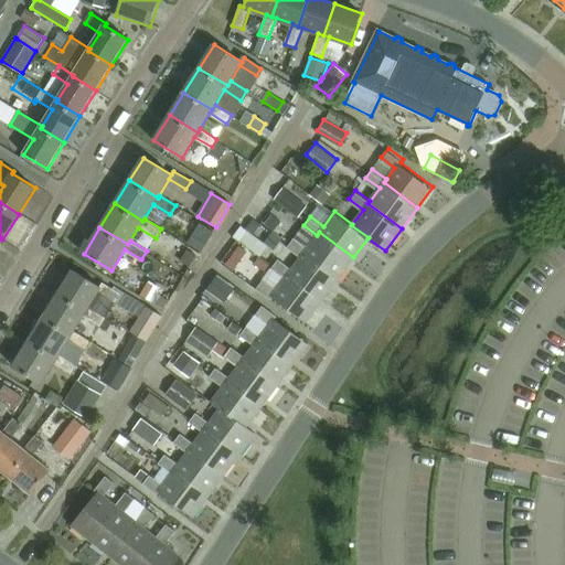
[(248,231),(241,242),(260,256),(268,245),(275,249),(283,238),(273,232),(265,243),(248,231)]
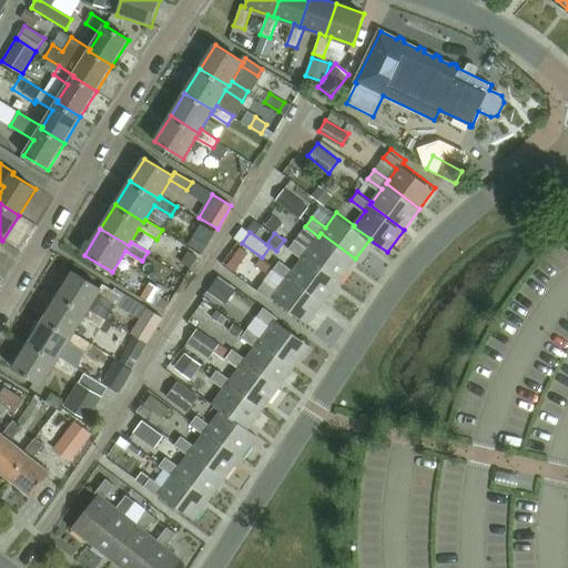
[(296,237),(290,247),(303,257),(305,254),(340,280),(355,259),(321,233),(318,236),(310,247),(296,237)]
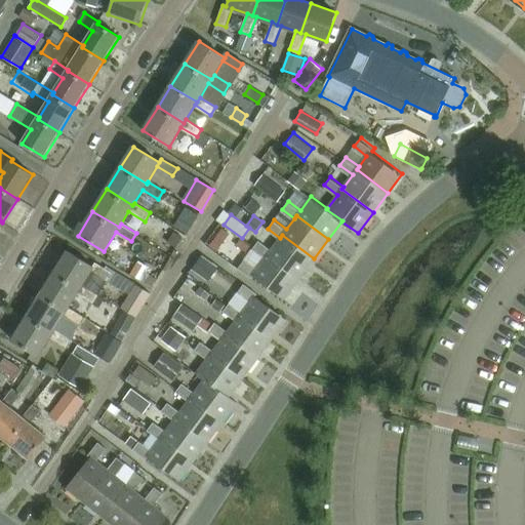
[(259,240),(253,248),(266,257),(268,254),(299,278),(314,258),(282,235),(280,238),(272,249),(259,240)]
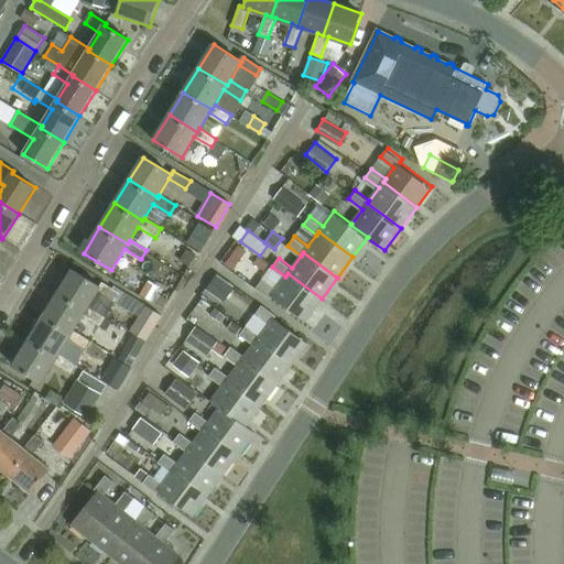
[(120,293),(104,283),(101,286),(73,269),(58,292),(86,310),(89,306),(106,316),(116,302),(115,301),(120,293)]
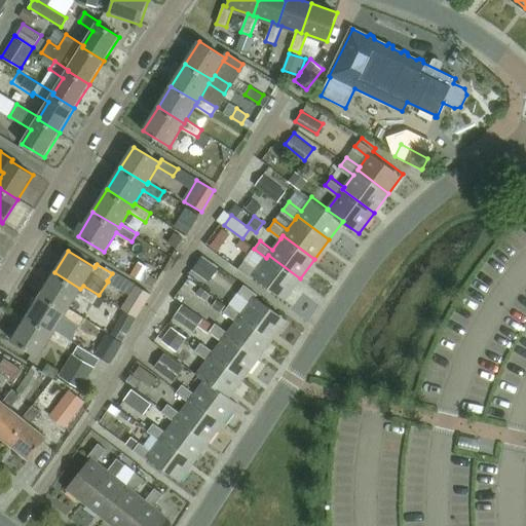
[(246,258),(239,267),(253,277),(255,274),(286,298),(300,278),(268,255),(266,258),(259,268),(246,258)]
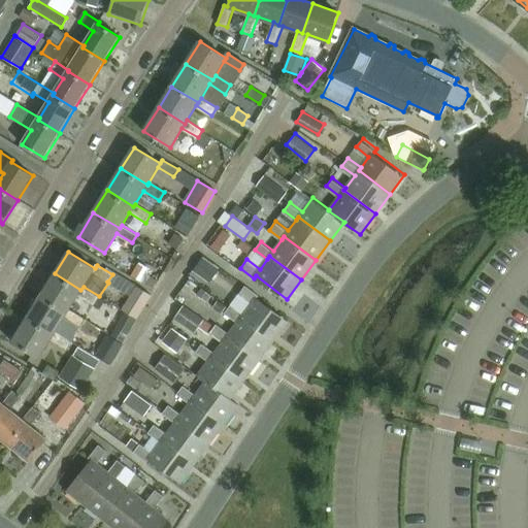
[(217,270),(203,260),(195,271),(208,281),(217,270)]
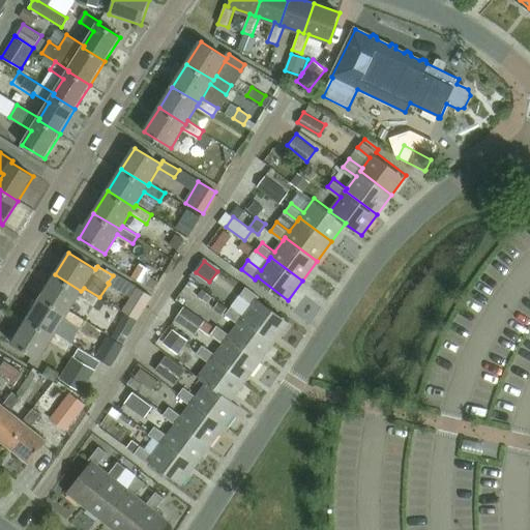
[(95,305),(99,297),(84,288),(81,291),(55,274),(40,298),(67,314),(69,310),(79,295),(95,305)]
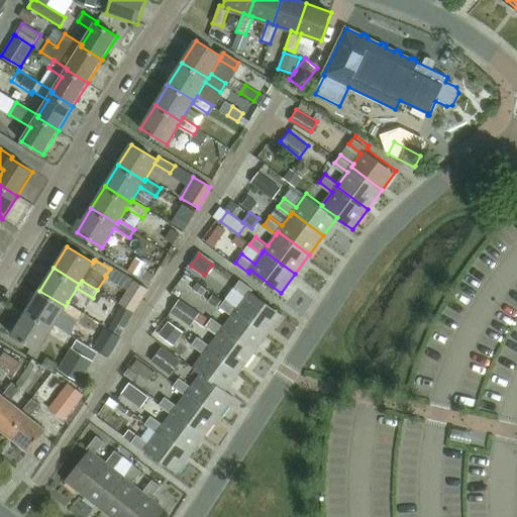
[(240,278),(233,287),(246,296),(238,307),(236,309),(268,333),(282,314),(252,292),(254,289),(240,278)]
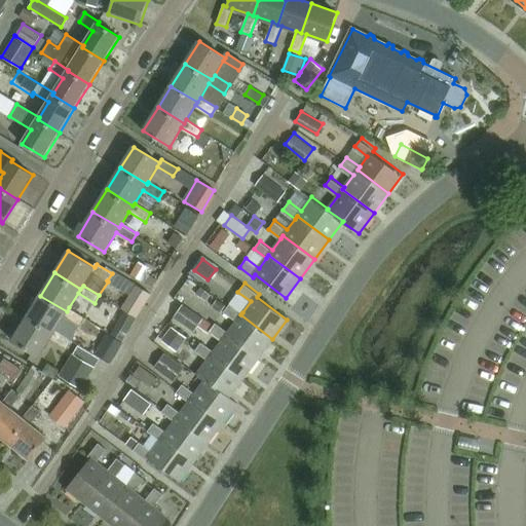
[(136,318),(151,295),(138,287),(122,310),(136,318)]
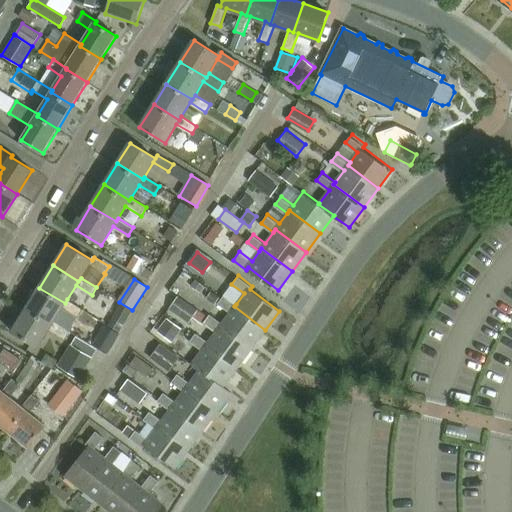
[(204,287),(195,281),(191,286),(200,293),(204,287)]
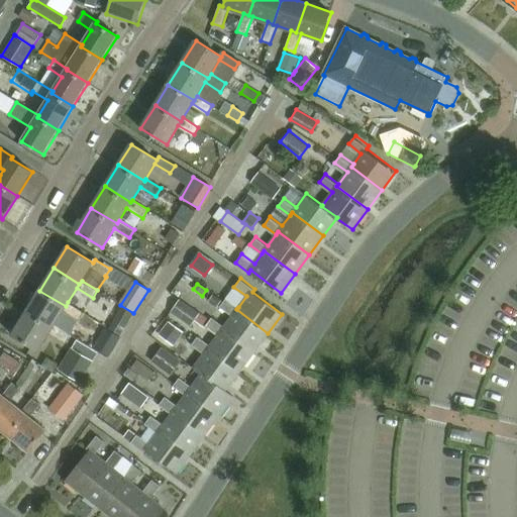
[(84,312),(68,302),(66,306),(39,291),(25,312),(52,327),(55,323),(70,333),(84,312)]
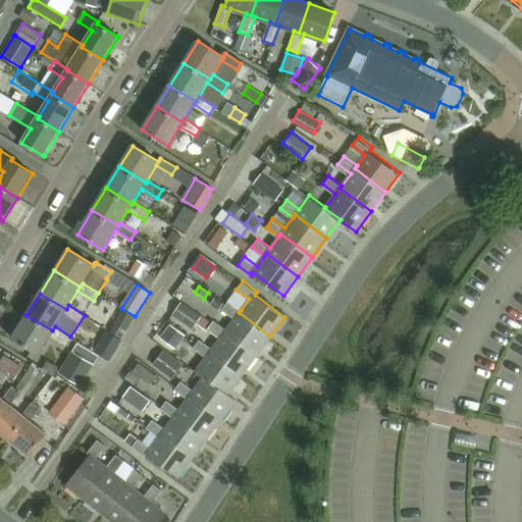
[(224,305),(216,299),(212,305),(219,310),(224,305)]
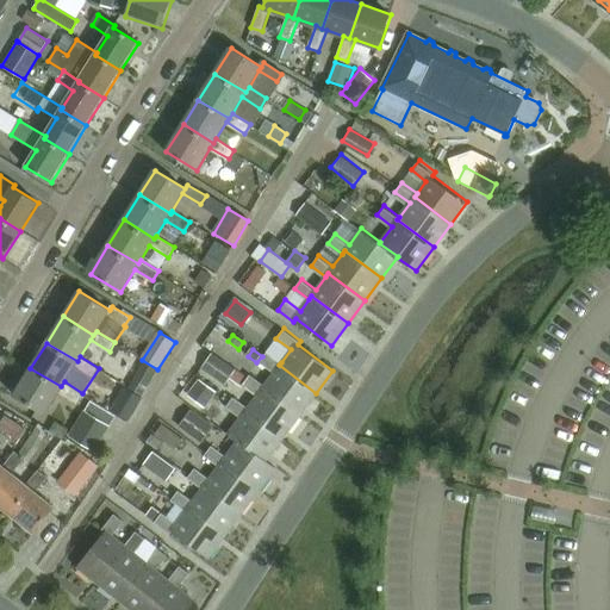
[(224,383),(235,368),(212,352),(201,365),(224,383)]
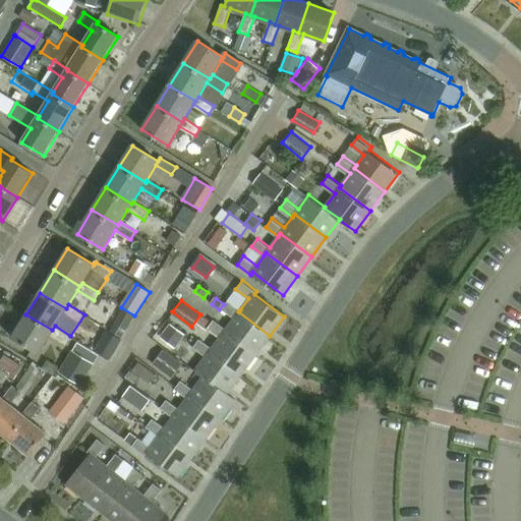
[(228,300),(221,308),(234,317),(226,328),(224,331),(255,354),(270,336),(238,311),(240,309),(228,300)]
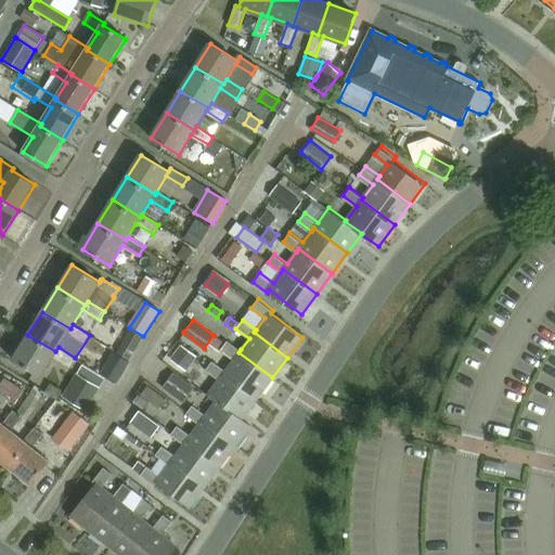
[(115,351),(129,360),(144,337),(131,328),(121,345),(119,344),(115,351)]
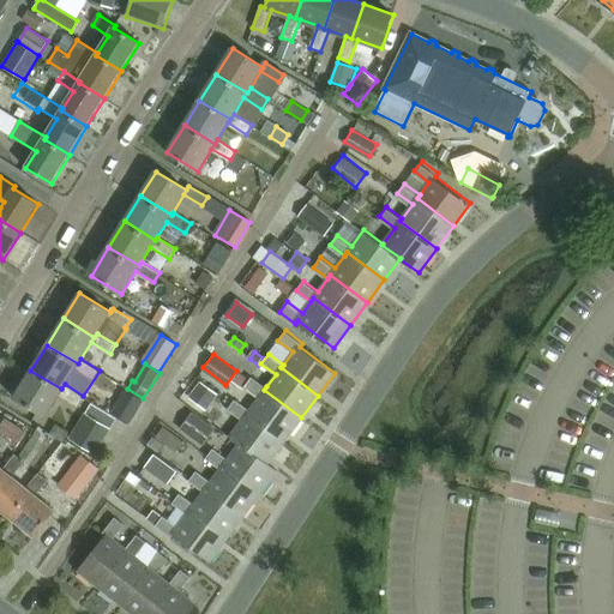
[(83,396),(65,384),(61,389),(30,371),(14,397),(44,416),(59,393),(78,405),(83,396)]
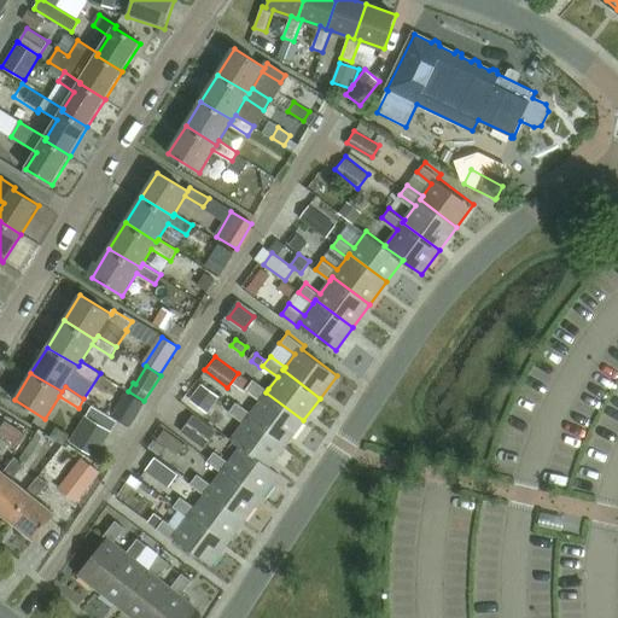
[(252,378),(244,389),(260,401),(251,412),(249,415),(286,443),(303,420),(266,392),(268,389),(252,378)]
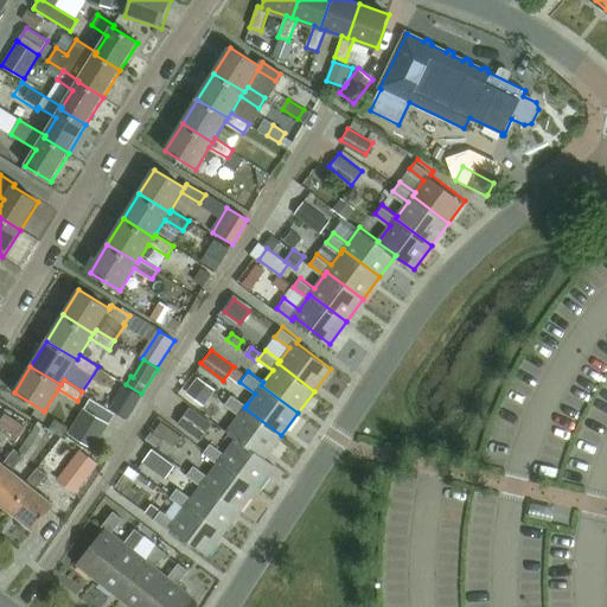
[(197,409),(208,396),(184,379),(174,393),(197,409)]
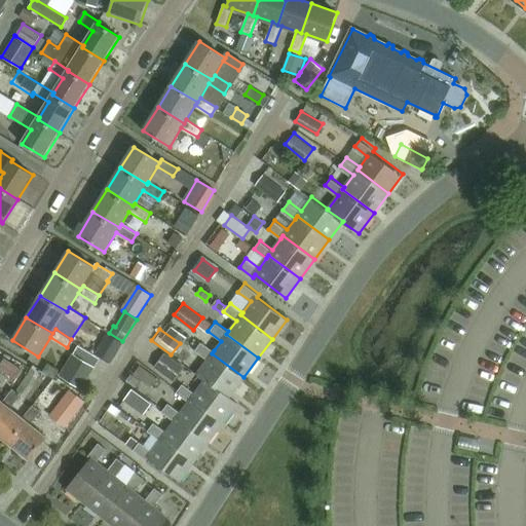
[(110,362),(121,343),(108,335),(97,353),(110,362)]
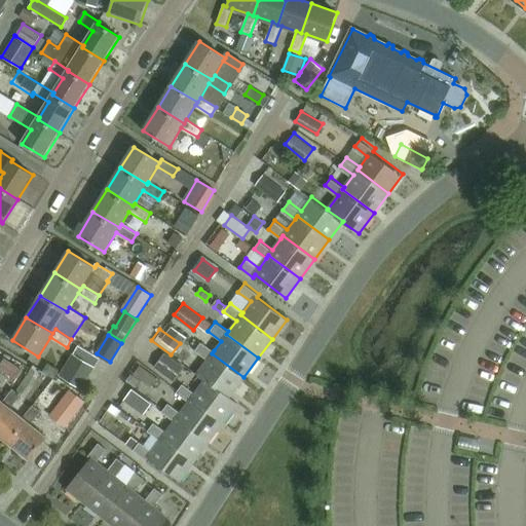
[(200,341),(194,350),(208,361),(197,375),(204,380),(205,379),(228,397),(229,396),(243,377),(212,353),(214,350),(200,341)]
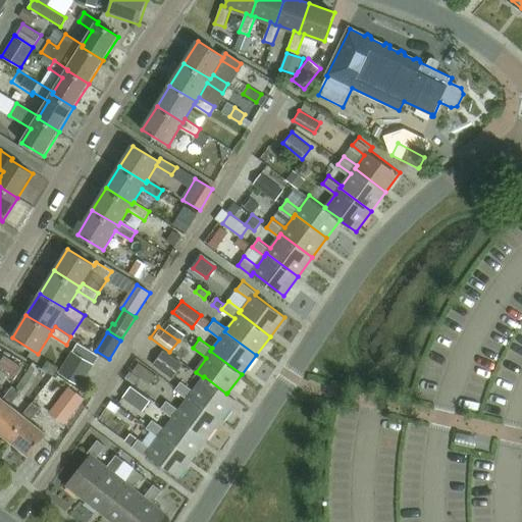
[(98,354),(83,344),(77,341),(58,371),(79,384),(98,354)]
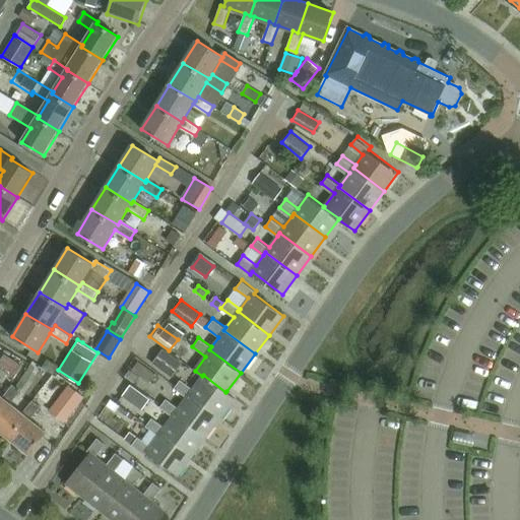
[(182,363),(163,349),(152,364),(172,377),(182,363)]
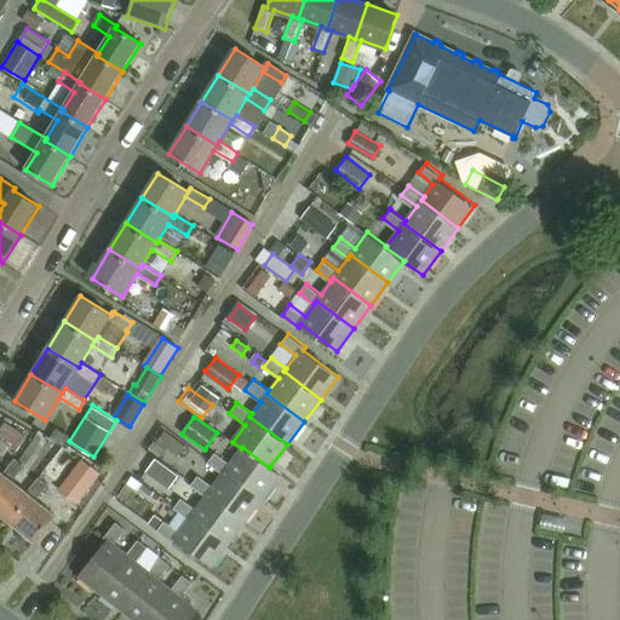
[(27,436),(5,423),(0,430),(0,436),(18,448),(27,436)]
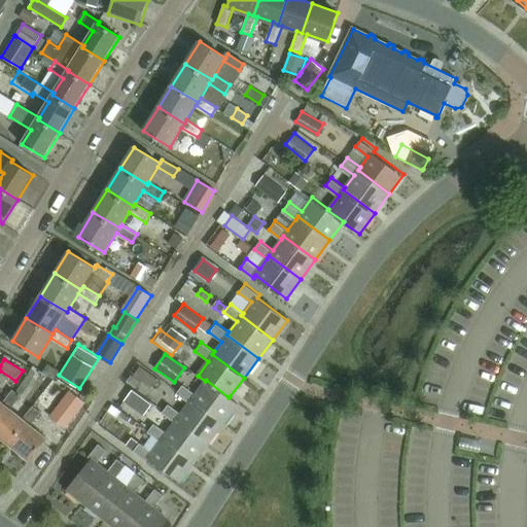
[(141,382),(132,375),(127,382),(137,389),(141,382)]
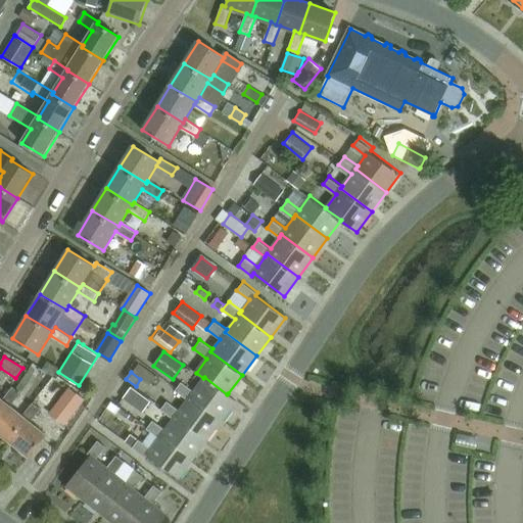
[(182,380),(175,388),(188,398),(190,395),(222,420),(236,400),(228,393),(227,394),(204,377),(203,378),(195,390),(182,380)]
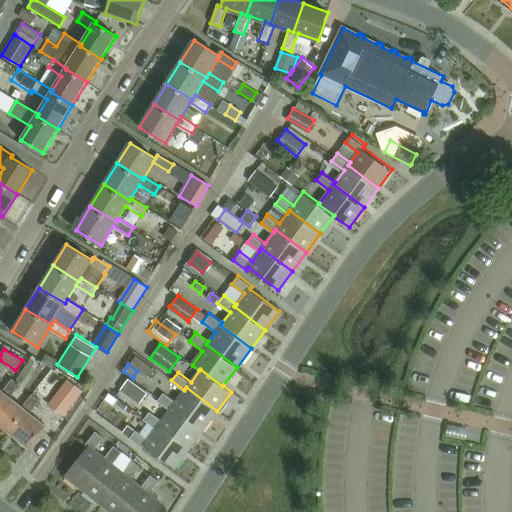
[(148,405),(156,393),(135,378),(126,390),(148,405)]
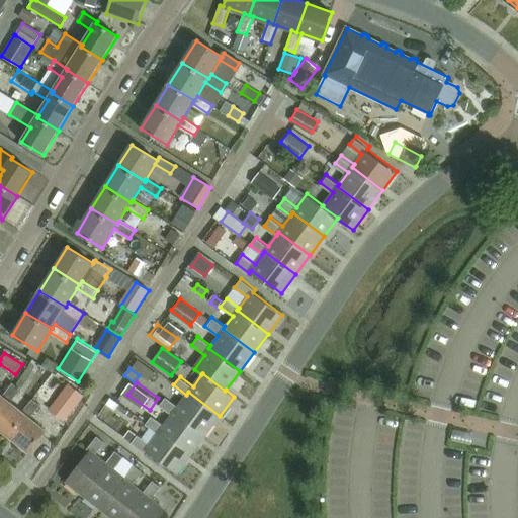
[(6,398),(0,405),(0,428),(9,436),(27,414),(23,412),(11,402),(21,390),(12,383),(3,395),(6,398)]
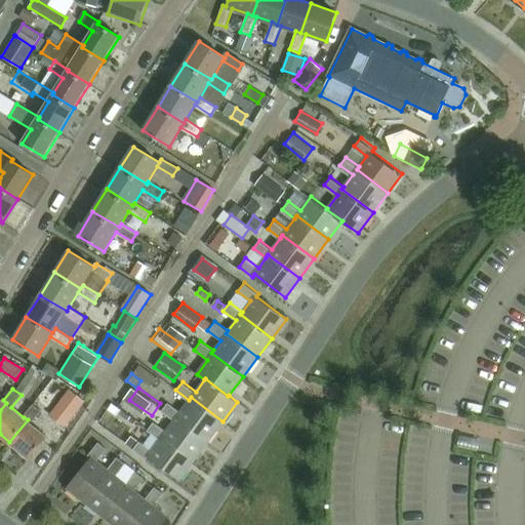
[(71,391),(58,406),(72,416),(84,401),(71,391)]
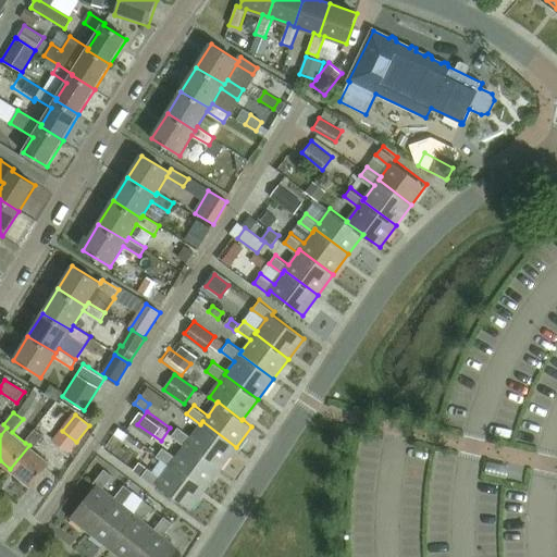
[(178,425),(172,434),(185,444),(187,442),(221,467),(236,447),(202,421),(200,424),(192,436),(178,425)]
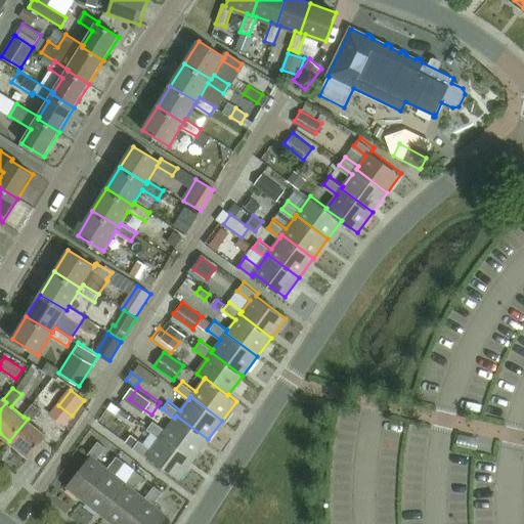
[(28,419),(9,441),(30,457),(48,435),(32,423),(41,410),(33,403),(24,417),(28,419)]
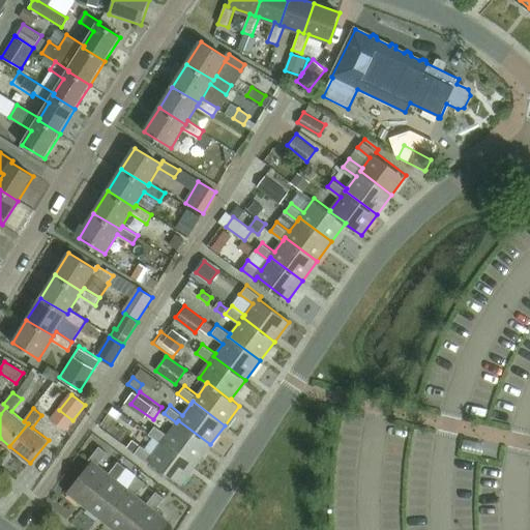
[(154,423),(148,433),(162,442),(164,440),(196,464),(210,444),(178,420),(176,422),(168,434),(154,423)]
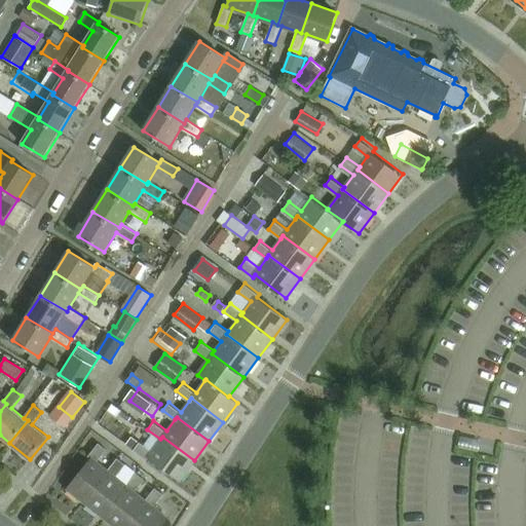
[(139,440),(133,448),(147,458),(149,456),(180,480),(194,460),(162,437),(160,439),(152,450),(139,440)]
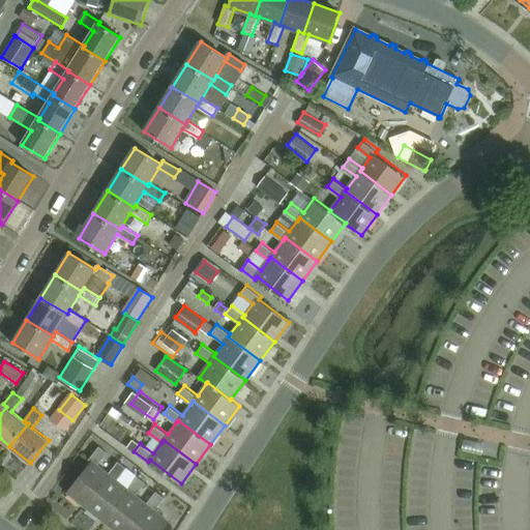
[(92,461),(68,491),(87,505),(112,475),(109,472),(98,464),(108,451),(99,445),(89,459),(92,461)]
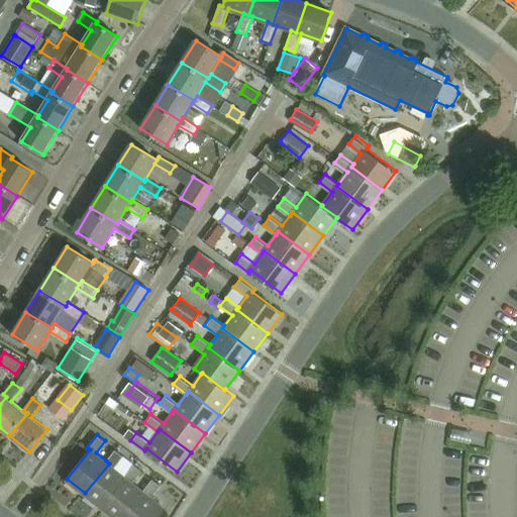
[(109,463),(85,493),(103,508),(127,478),(124,475),(114,467),(123,455),(115,448),(106,460),(109,463)]
